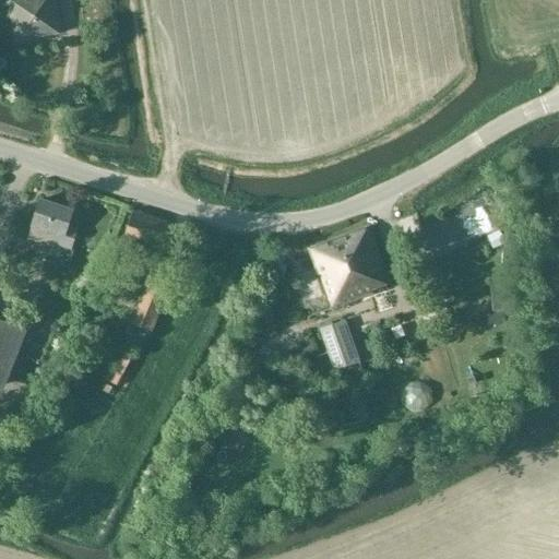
[(7,0),(13,43),(62,35),(55,0),(7,0)]
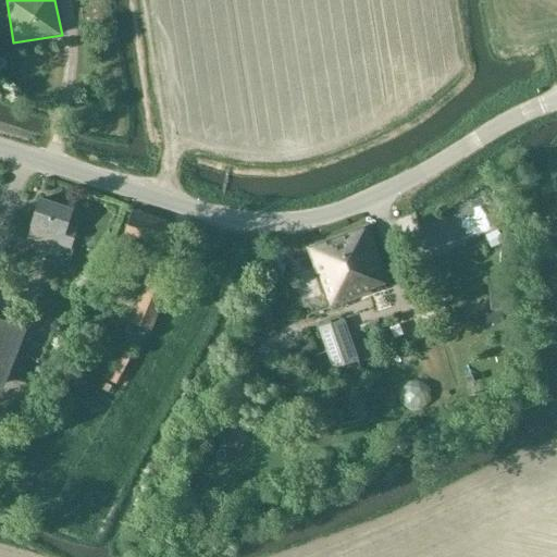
[(39,199),(29,227),(64,238),(67,227),(73,210),(39,199)]
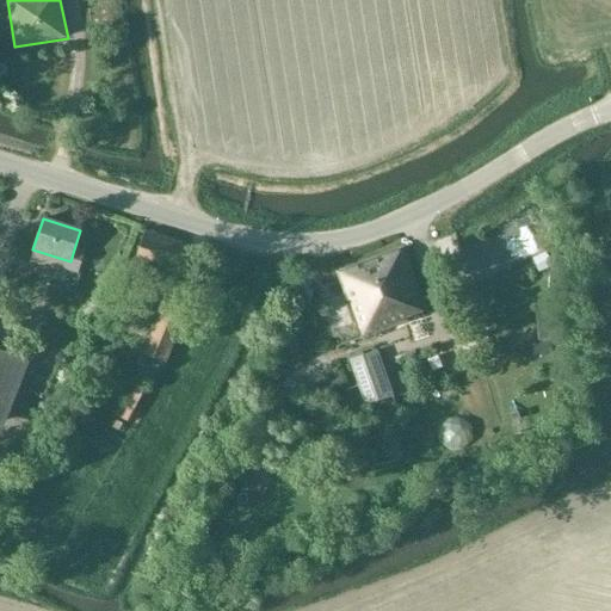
[(135,267),(168,276),(179,279),(191,246),(146,233),(135,267)]
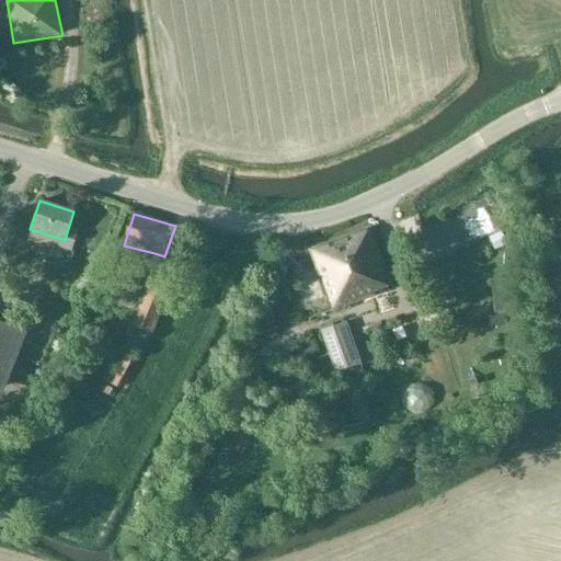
[(390,285),(369,228),(309,251),(332,312),(374,297),(373,293),(390,285)]
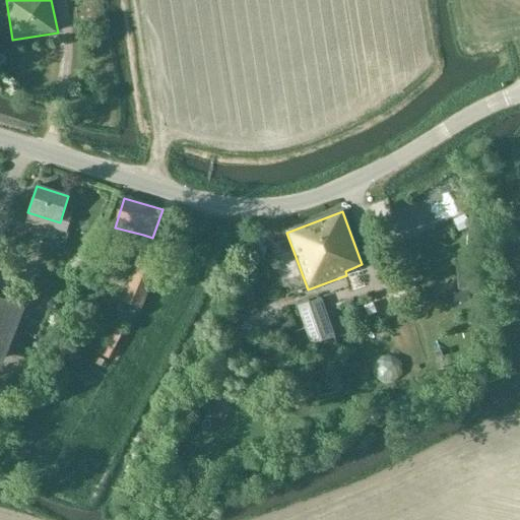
[(72,215),(63,212),(60,222),(27,212),(24,224),(49,234),(51,229),(66,234),(72,215)]
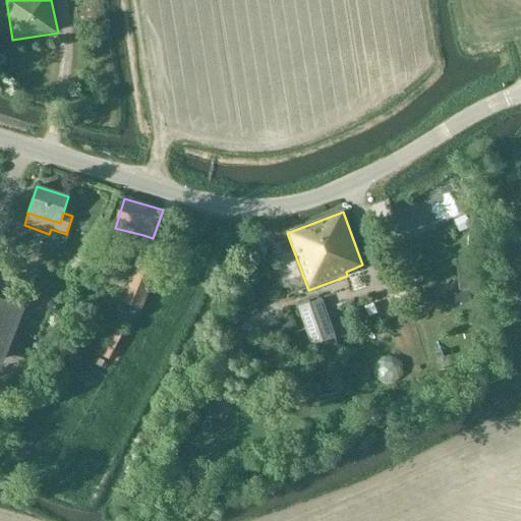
[(141,311),(163,261),(142,251),(121,302),(141,311)]
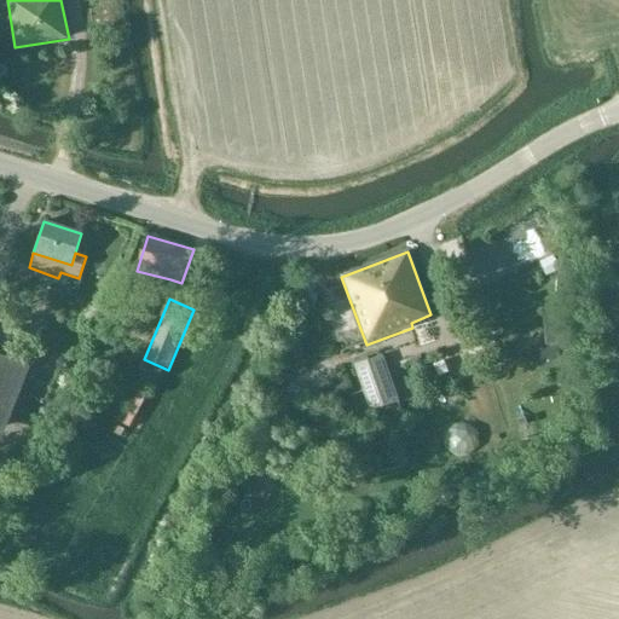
[(0,438),(29,366),(0,356),(0,438)]
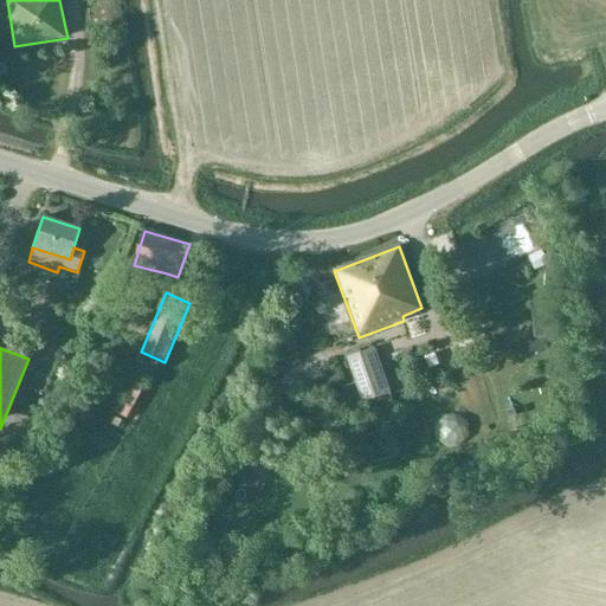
[(363,403),(389,393),(374,348),(347,359),(363,403)]
